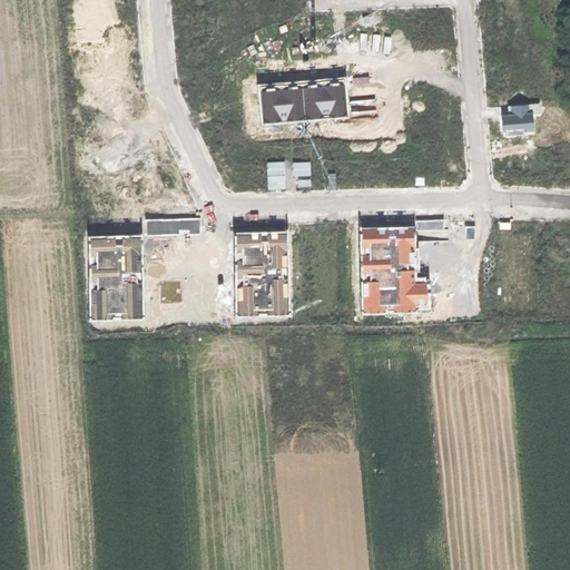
[(345,77),(257,84),(262,125),(349,118),(345,77)]
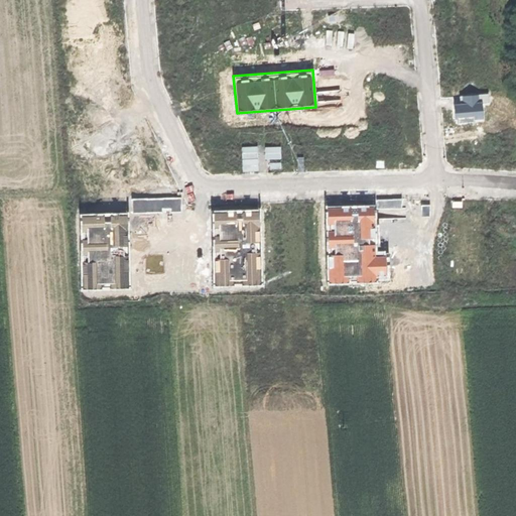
[(460,104),(455,105),(456,112),(456,120),(483,118),(482,103),(490,103),(489,94),(459,97),(460,104)]
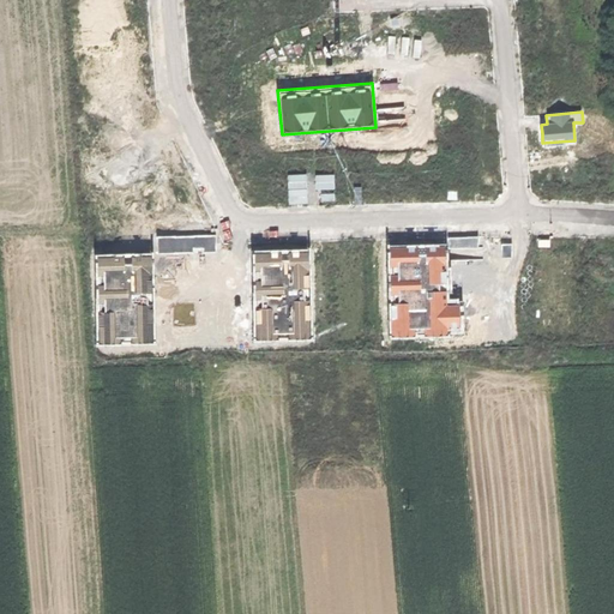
[(417,242),(387,244),(390,336),(451,335),(449,242),(417,242)]
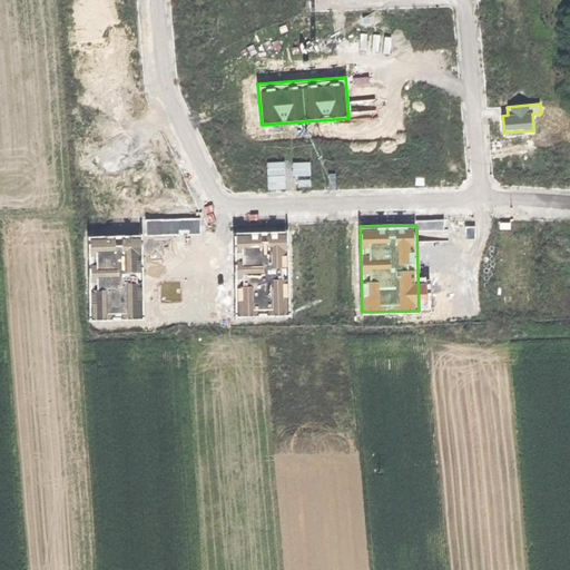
[(288,314),(286,231),(259,231),(233,232),(235,315),(288,314)]
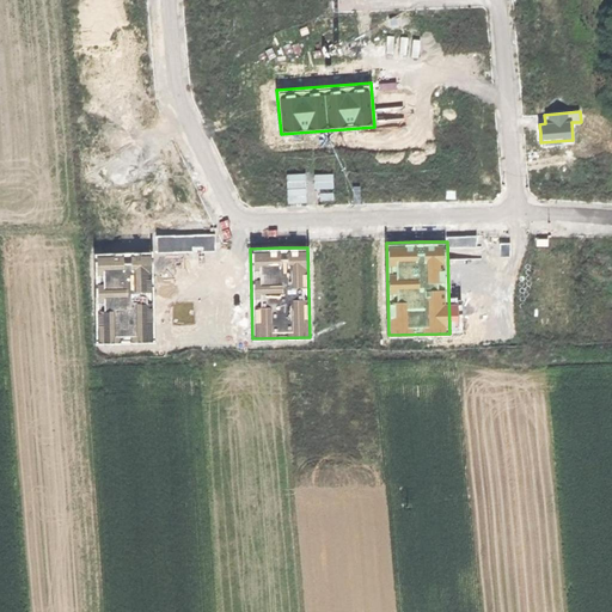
[(153,341),(151,251),(93,252),(96,342),(153,341)]
